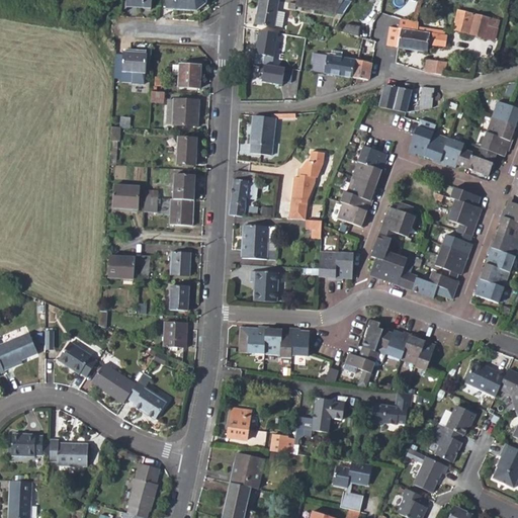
[(125,0),(126,8),(143,9),(143,5),(151,5),(151,0),(125,0)]
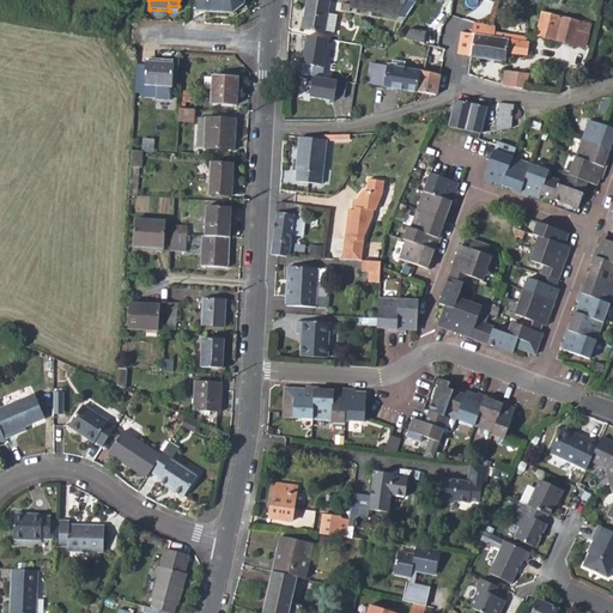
[(196,0),(195,11),(231,13),(243,4),(243,0),(196,0)]
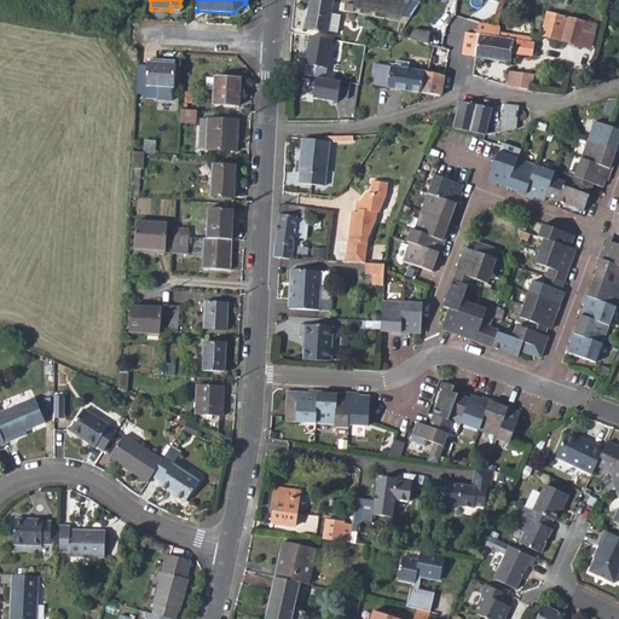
[(328,33),(328,32),(331,13),(334,1),(323,0),(310,0),(305,29),(328,33)]
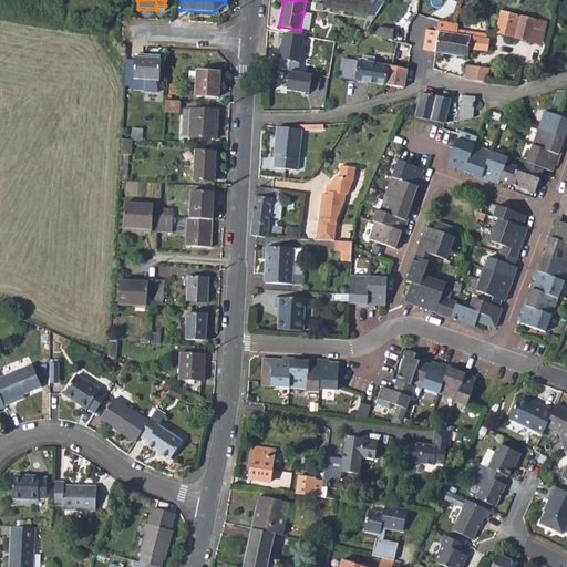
[(323,0),(323,6),(366,14),(372,6),(346,0),(323,0)]
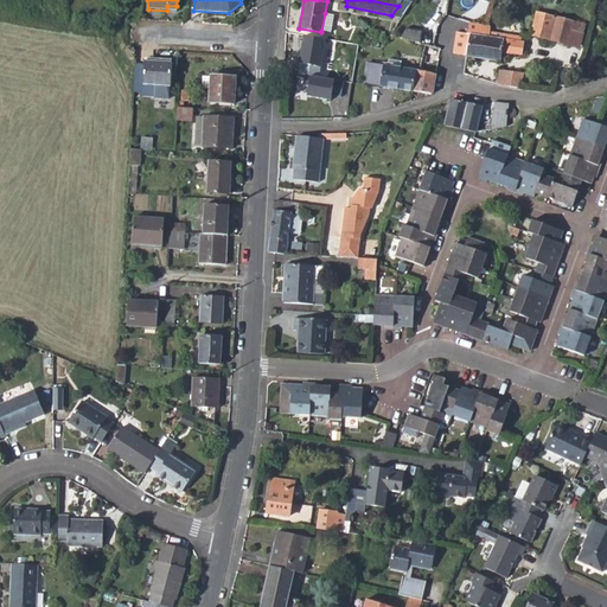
[(410,39),(440,46),(447,16),(419,8),(411,37),(410,39)]
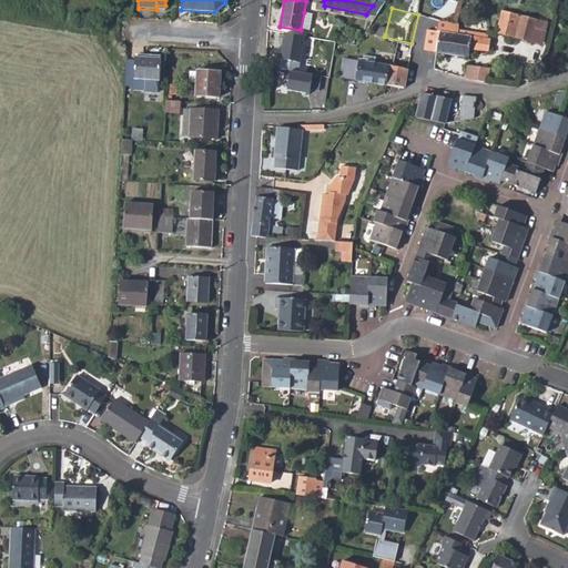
[(496,32),(537,43),(540,30),(546,31),(548,21),(501,10),(496,32)]
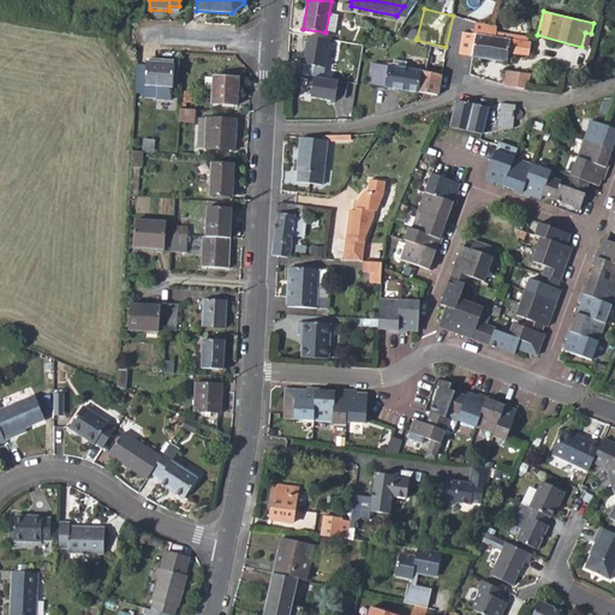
[(326,31),(335,34),(339,16),(329,13),(326,31)]
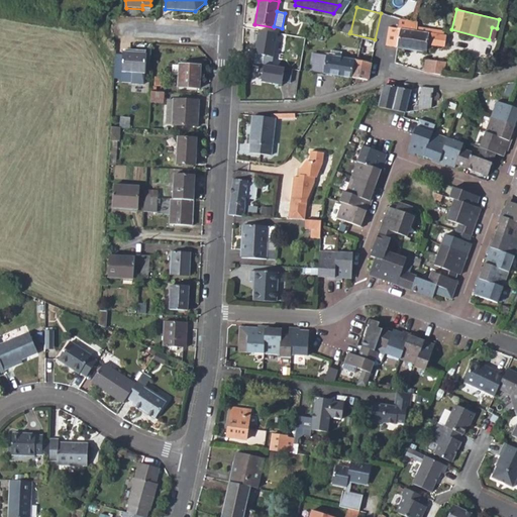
[(397,19),(400,19),(411,21),(412,13),(398,11),(397,19)]
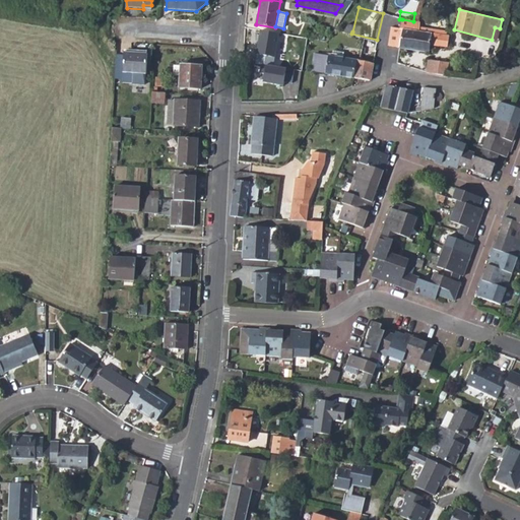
[(450,27),(413,21),(402,19),(400,28),(402,29),(400,47),(430,52),(431,45),(447,47),(450,27)]
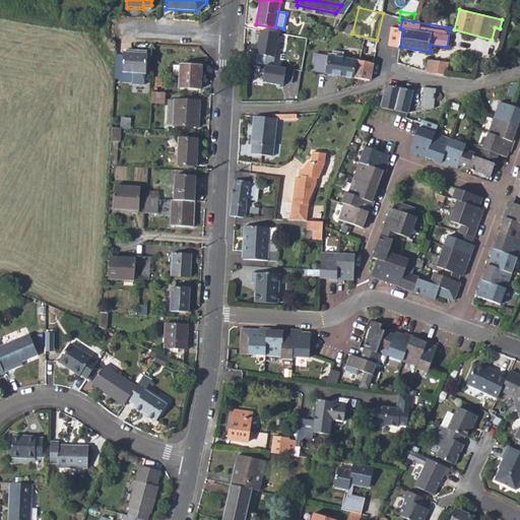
[(388,46),(400,47),(402,29),(400,28),(391,27),(390,29),(384,28),(383,38),(389,39),(388,46)]
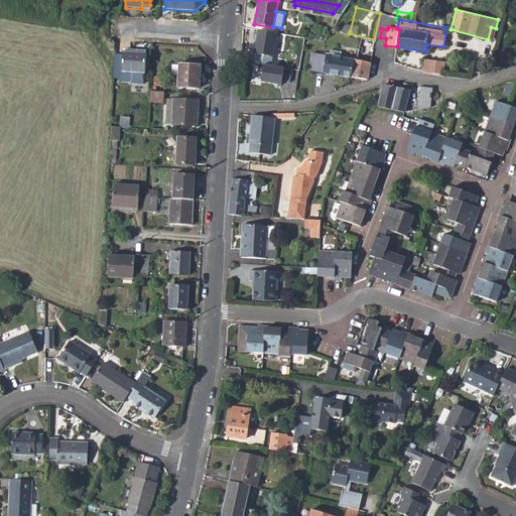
[(328,55),(311,52),(309,67),(309,71),(368,80),(374,39),(349,33),(350,31),(341,29),(338,43),(343,45),(341,50),(330,49),(328,55)]
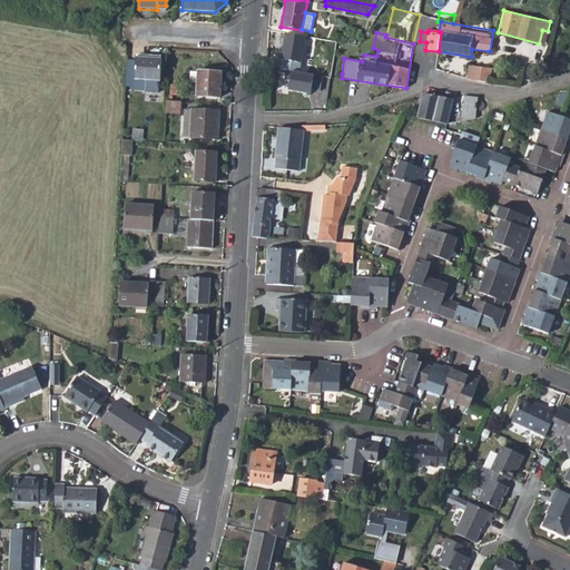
[(305,37),(285,33),(281,59),(301,62),(305,37)]
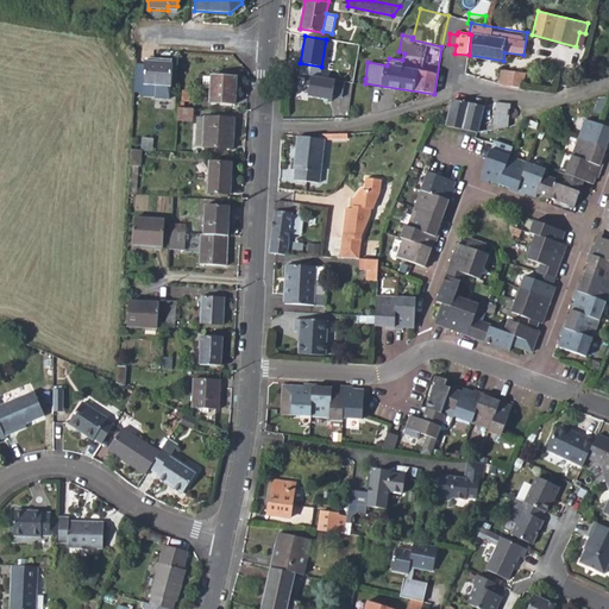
[(144,62),(143,93),(169,95),(171,64),(144,62)]
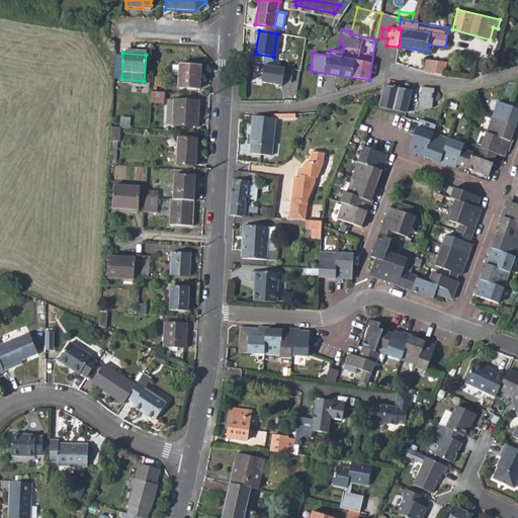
[(435,75),(438,61),(426,59),(424,70),(424,73),(435,75)]
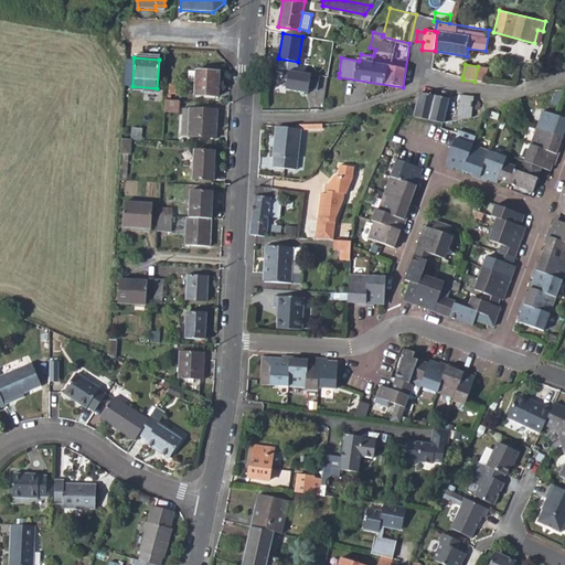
[(487,67),(478,66),(475,82),(484,83),(487,67)]
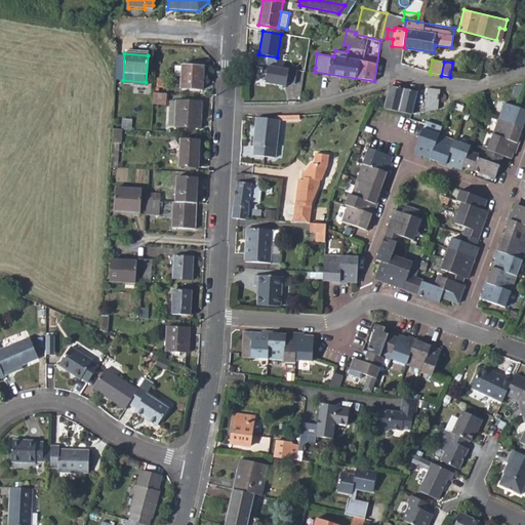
[(293,84),(296,71),(264,65),(261,74),(267,75),(265,83),(285,86),(286,83),(293,84)]
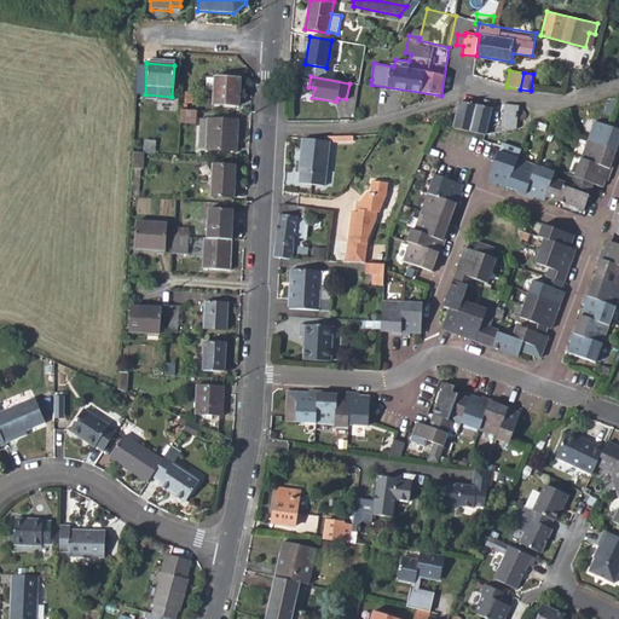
[(214,77),(214,79),(213,91),(213,104),(238,105),(241,79),(214,77)]
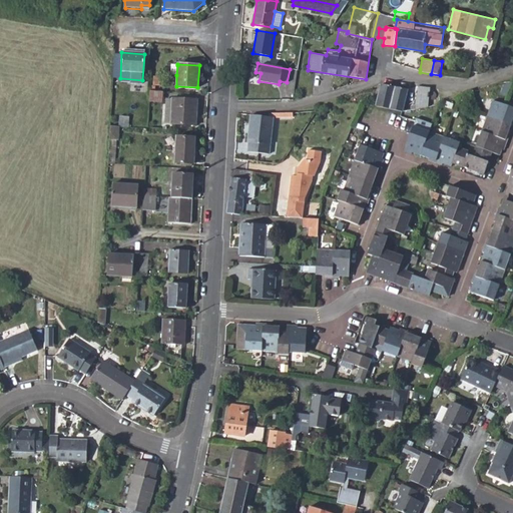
[(512,85),(512,80),(507,83),(504,93),(510,95),(512,85)]
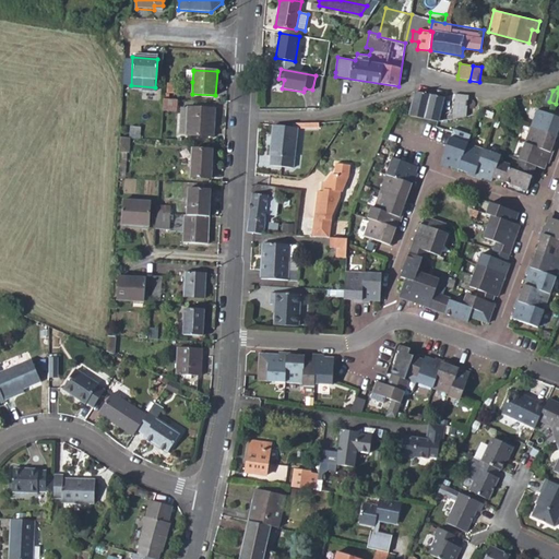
[(415,92),(409,116),(438,121),(443,97),(415,92)]
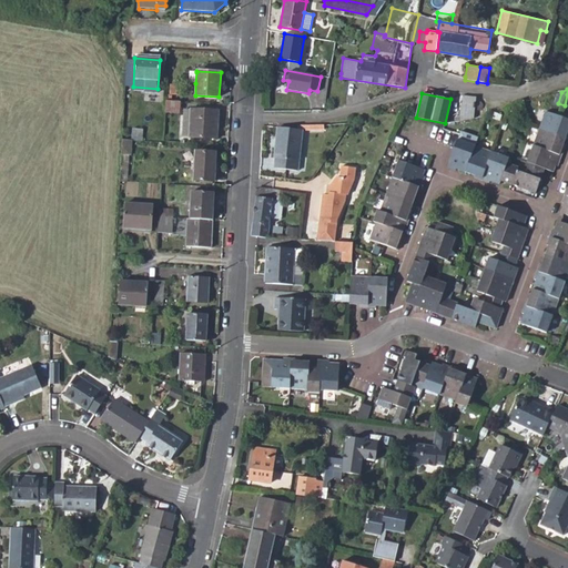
[(475,102),(476,98),(463,97),(459,117),(454,118),(455,122),(474,118),(475,112),(476,111),(477,111),(478,112),(480,112),(482,111),(483,110),(484,108),(484,107),(483,104),(482,103),(478,102),(477,103),(475,102)]
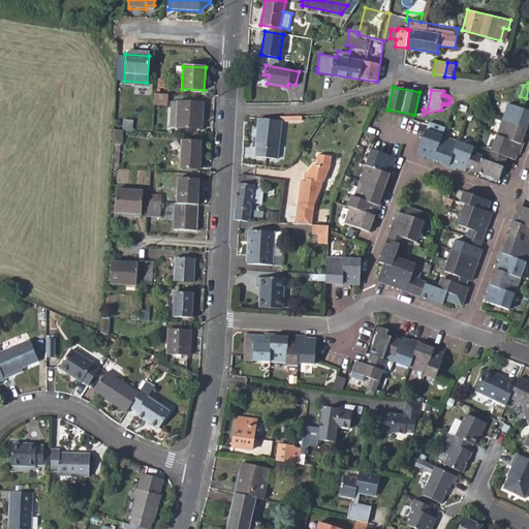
[(166,104),(166,94),(154,94),(154,103),(166,104)]
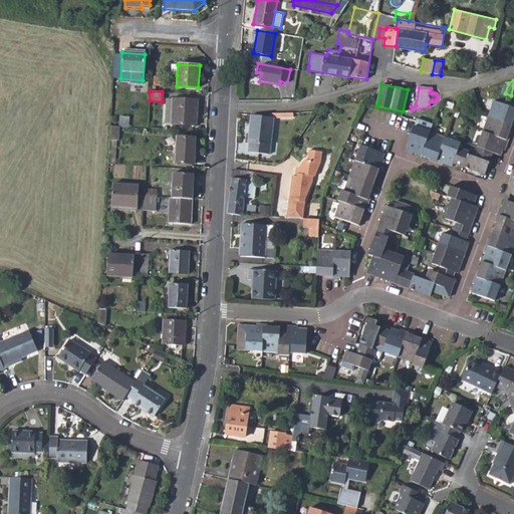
[(197,100),(172,99),(171,123),(196,124),(197,100)]
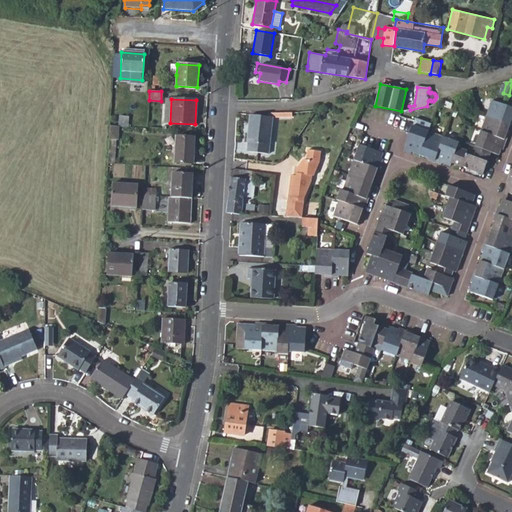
[(511,108),(493,101),(487,117),(510,125),(511,121),(511,108)]
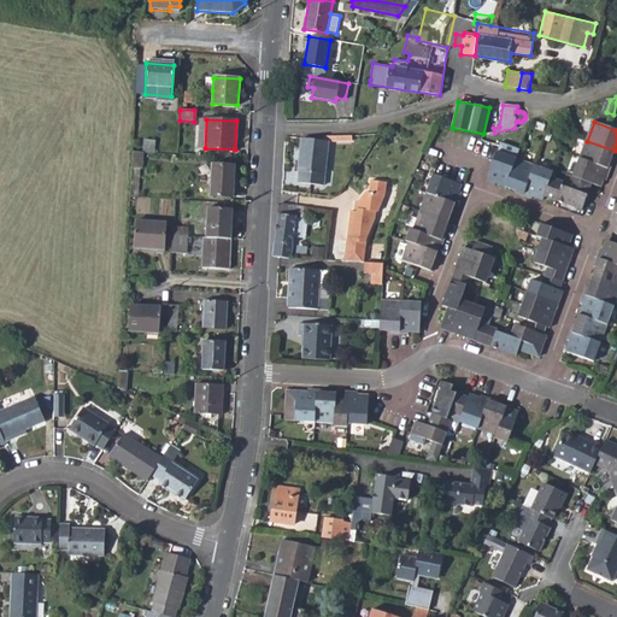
[(329,140),(323,140),(301,139),(299,171),(300,171),(299,182),(324,184),(329,140)]
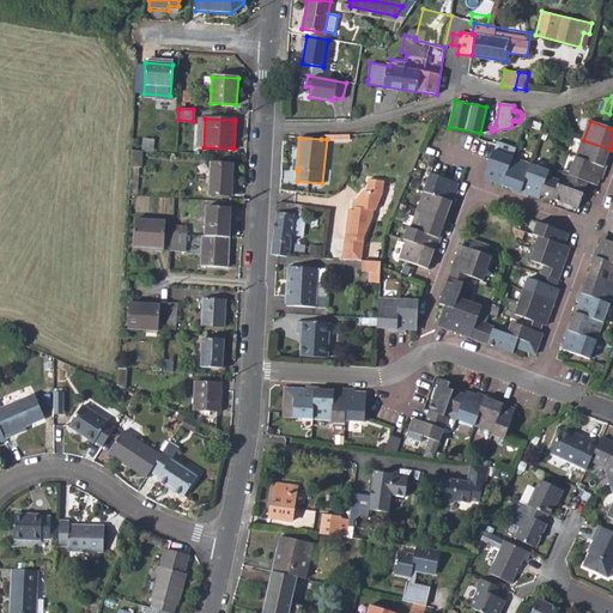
[(143,139),(141,151),(153,152),(153,140),(143,139)]
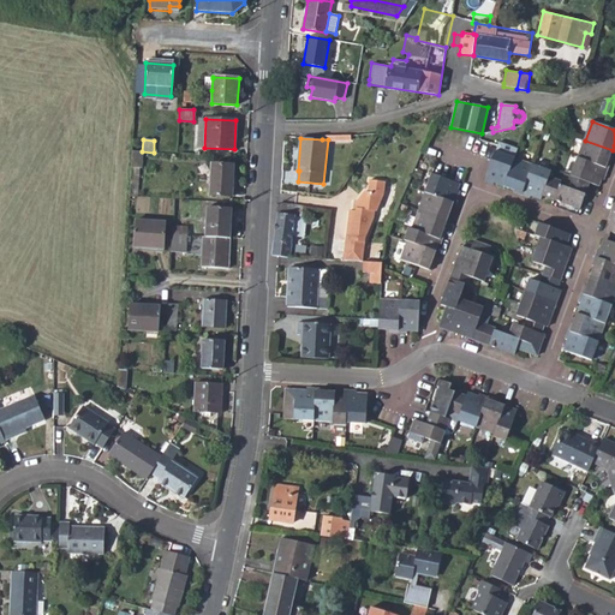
[(585,141),(579,160),(609,171),(613,161),(609,160),(613,150),(585,141)]
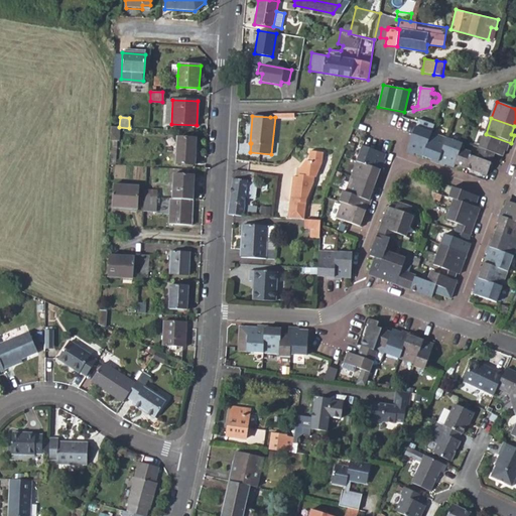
[(413,152),(422,156),(430,132),(415,126),(406,151),(413,154),(413,152)]
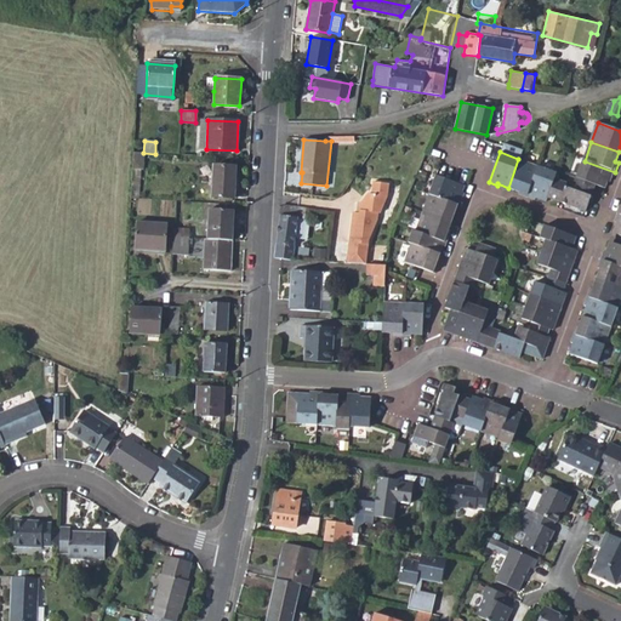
[(142,170),(143,153),(132,153),(130,198),(137,198),(140,170),(142,170)]
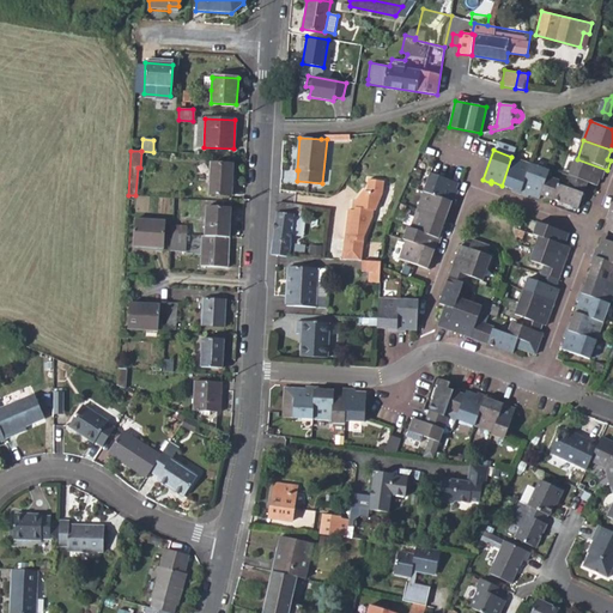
[(530,164),(511,157),(502,186),(511,189),(511,192),(520,194),(530,164)]
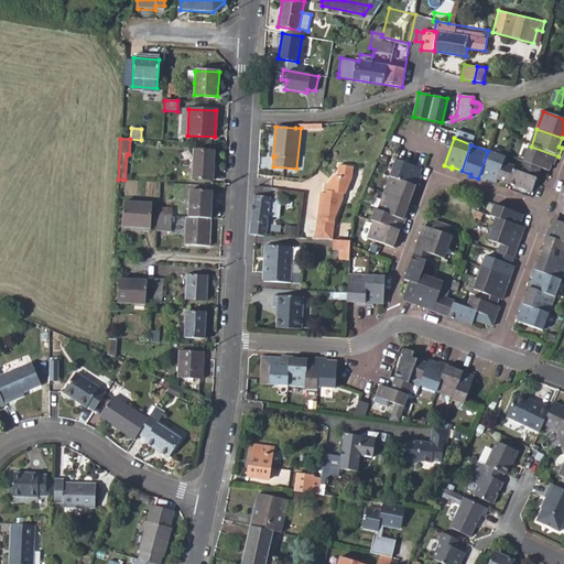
[(556,163),(559,156),(531,147),(524,164),(541,170),(550,173),(553,163),(556,163)]
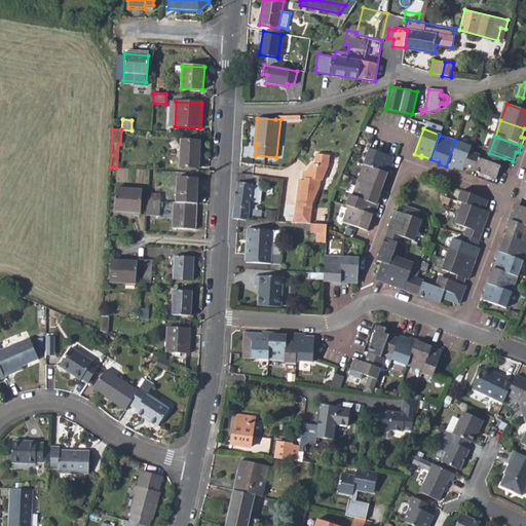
[(180,166),(194,167),(195,160),(198,160),(199,142),(182,141),(180,166)]
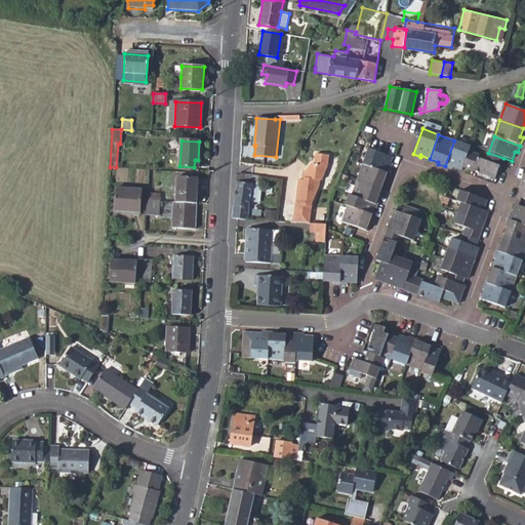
[(460,170),(461,167),(468,151),(470,146),(454,140),(445,166),(452,169),(452,167),(460,170)]
